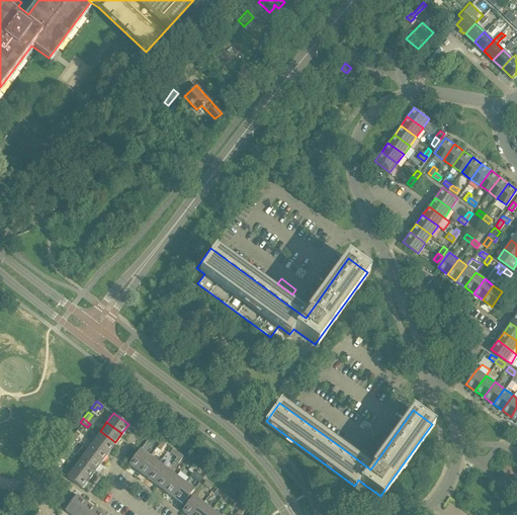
[(71,436),(75,439),(79,432),(76,429),(71,436)]
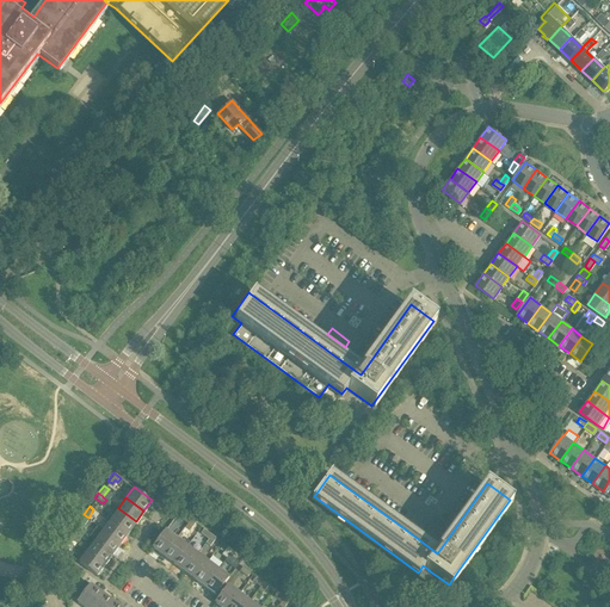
[(110,518),(128,532),(136,521),(118,508),(110,518)]
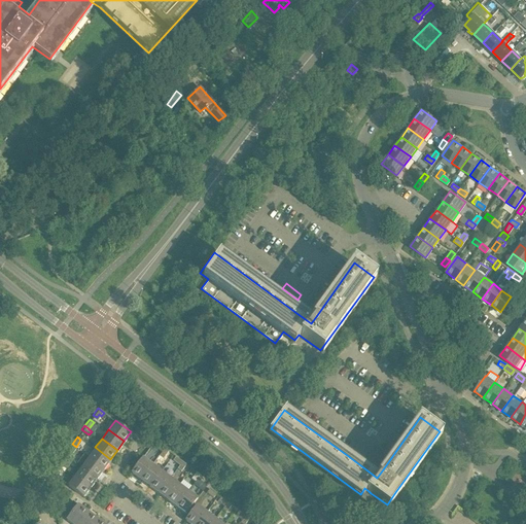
[(348,445),(362,455),(366,451),(351,440),(348,445)]
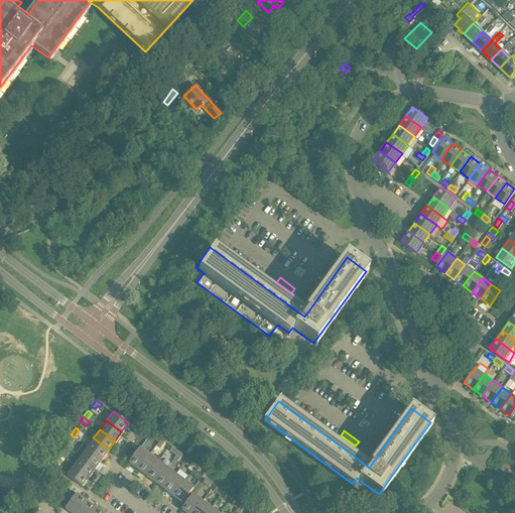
[(158,440),(161,436),(154,431),(151,435),(158,440)]
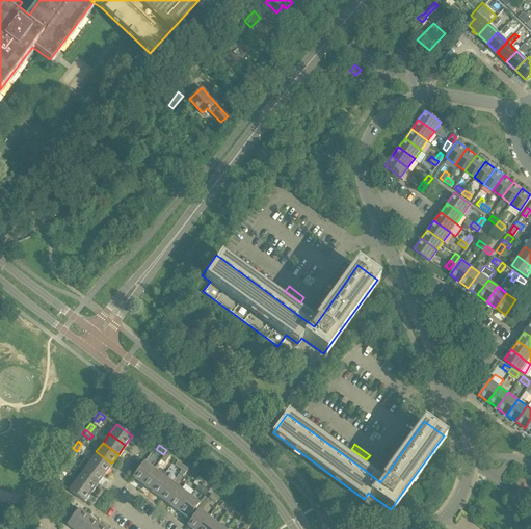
[(72,458),(77,451),(73,448),(68,455),(72,458)]
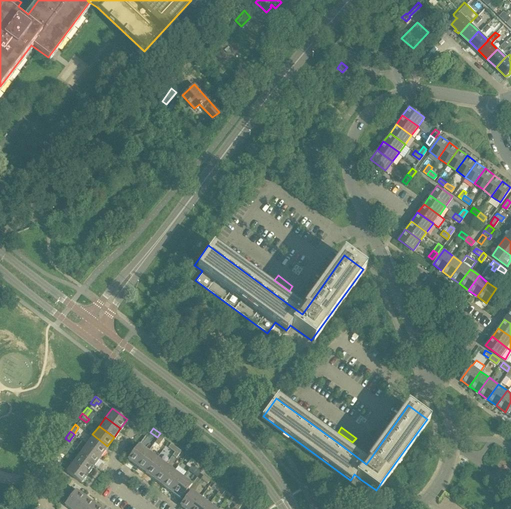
[(160,433),(157,437),(154,440),(158,443),(163,436),(160,433)]
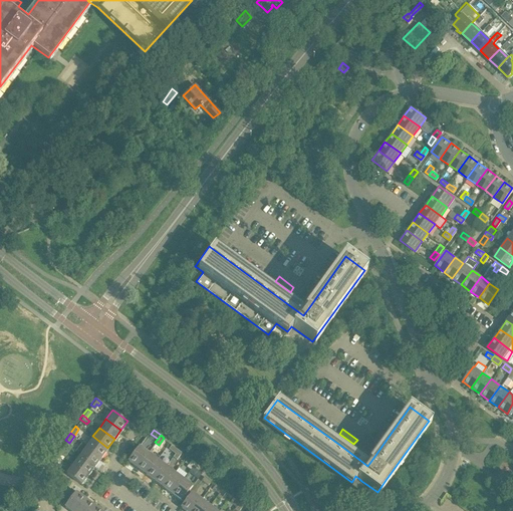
[(101,456),(107,448),(92,436),(86,445),(101,456)]
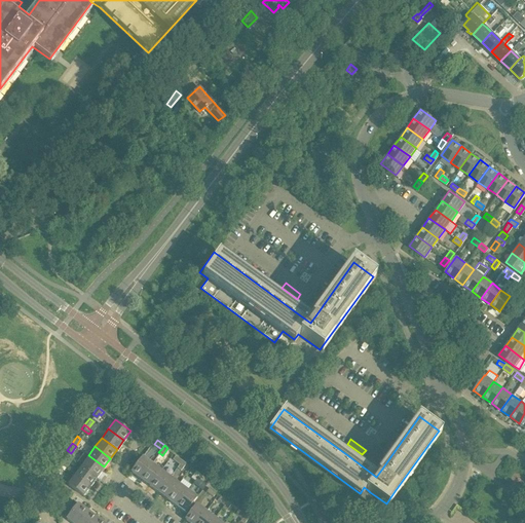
[(84,452),(77,461),(81,464),(97,476),(104,467),(88,455),(84,452)]
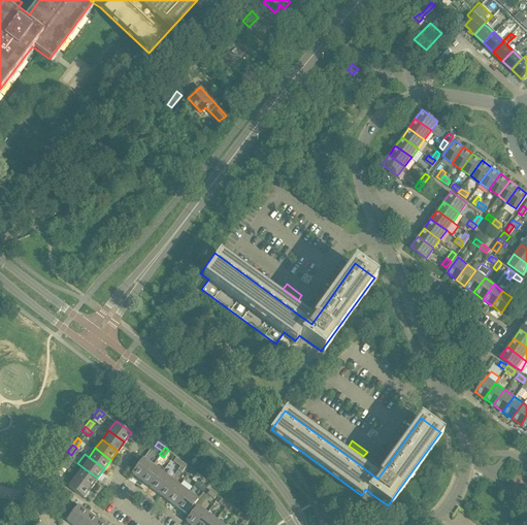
[(179,463),(183,460),(175,455),(172,459),(179,463)]
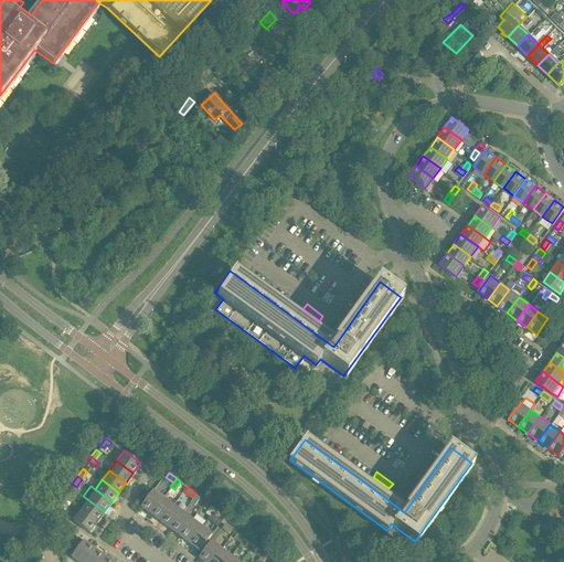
[(150,512),(162,496),(152,488),(140,505),(150,512)]
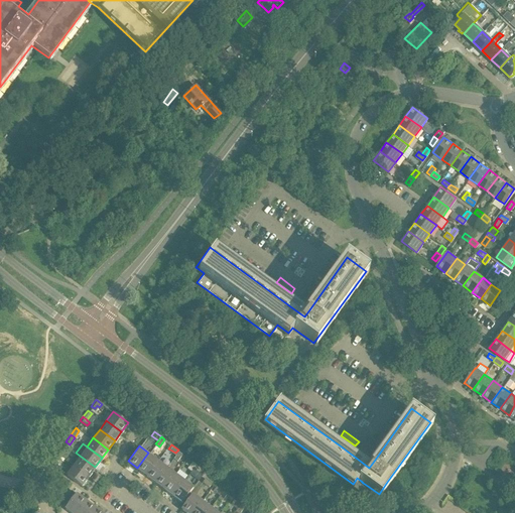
[(59,447),(56,452),(57,452),(60,455),(61,455),(63,457),(67,453),(59,449),(59,447)]
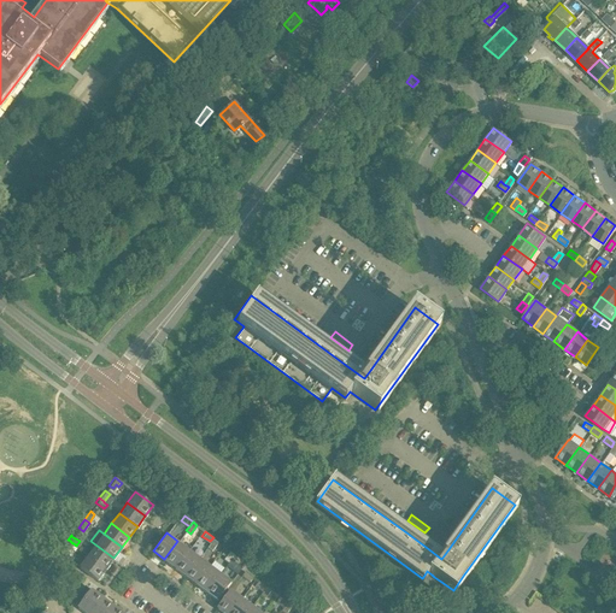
[(213,537),(210,541),(207,544),(212,548),(218,541),(213,537)]
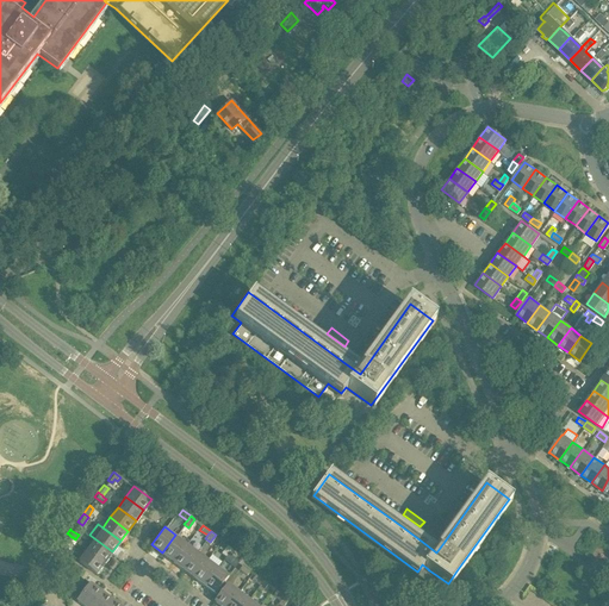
[(67,533),(61,542),(62,542),(66,544),(69,539),(72,537),(68,533),(67,533)]
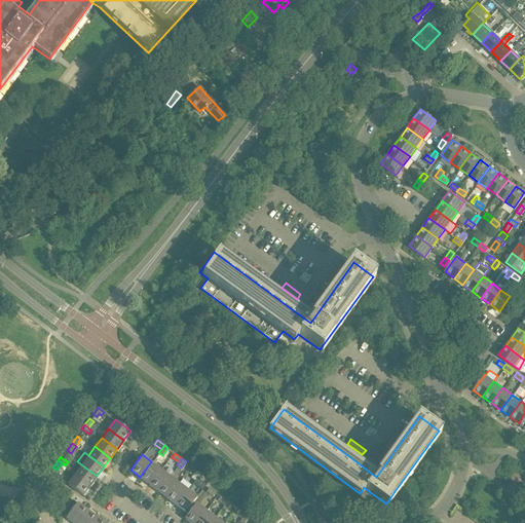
[(149,484),(160,469),(151,461),(140,477),(149,484)]
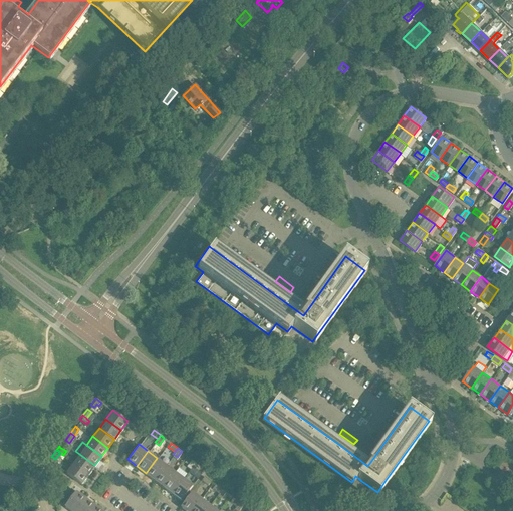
[(88,474),(94,465),(79,454),(73,462),(88,474)]
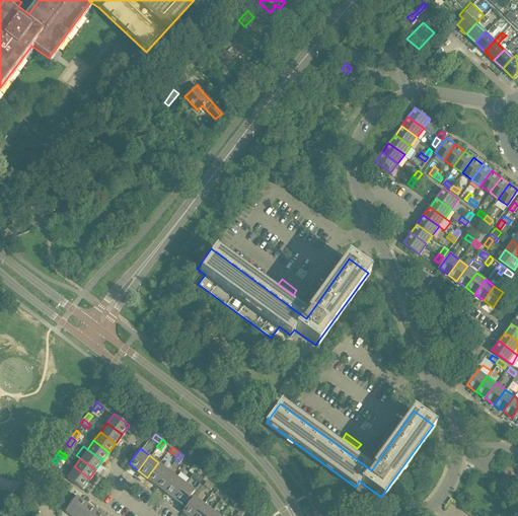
[(158,462),(147,477),(156,484),(167,468),(158,462)]
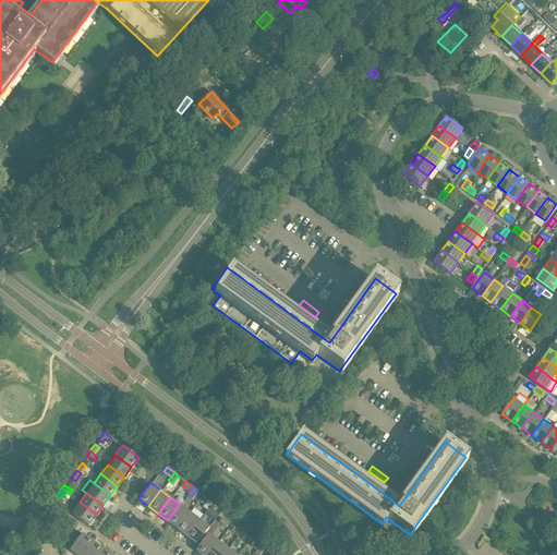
[(208,505),(212,501),(207,497),(202,505),(206,508),(208,505)]
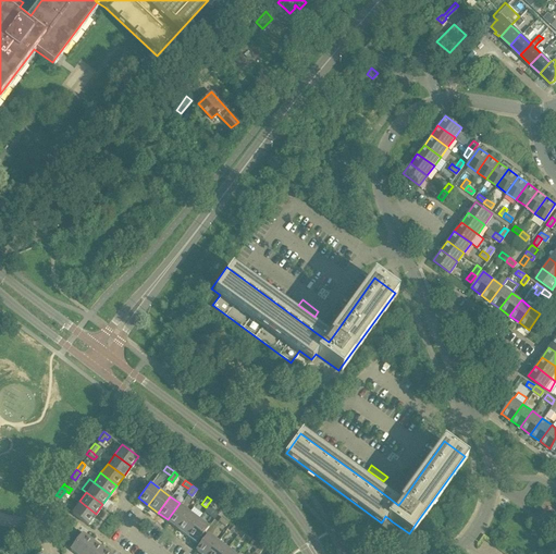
[(211,500),(208,504),(215,508),(219,505),(211,500)]
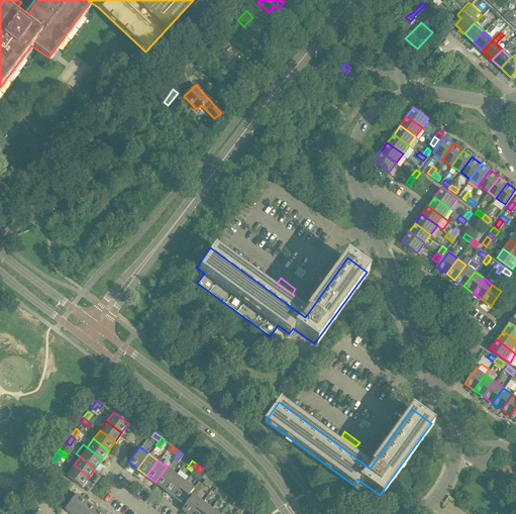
[(82,486),(89,477),(74,465),(67,475),(82,486)]
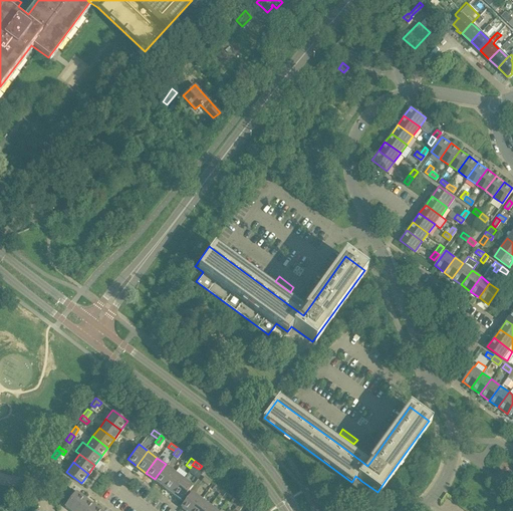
[(163,486),(174,471),(166,464),(155,479),(163,486)]
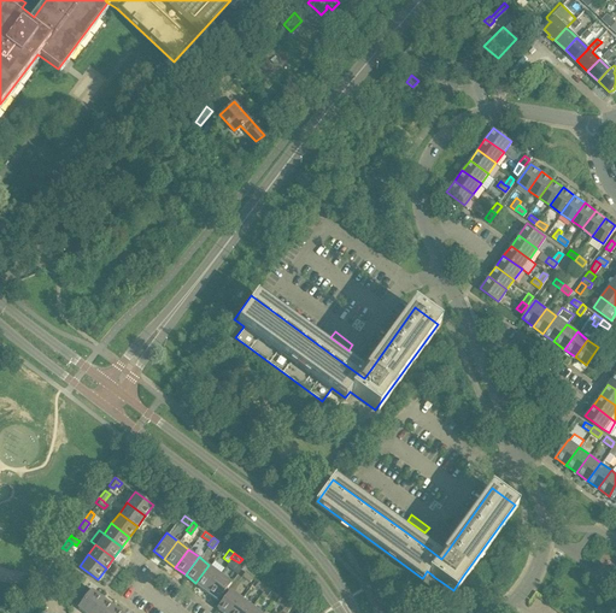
[(209,565),(195,583),(206,590),(220,572),(209,565)]
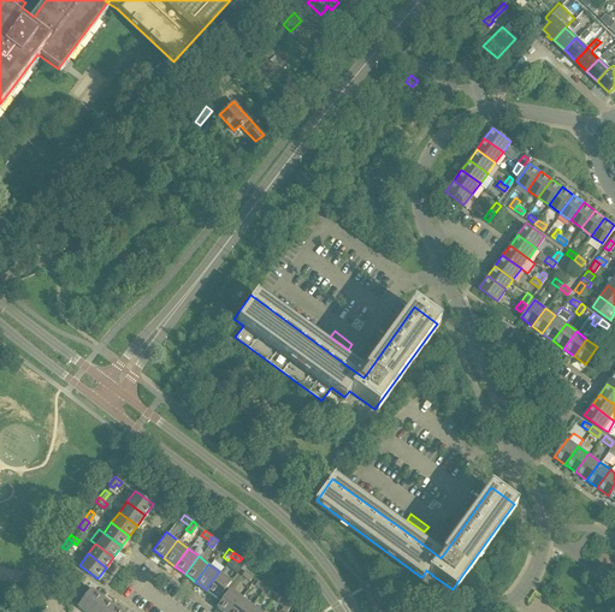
[(243,568),(240,572),(248,578),(252,574),(243,568)]
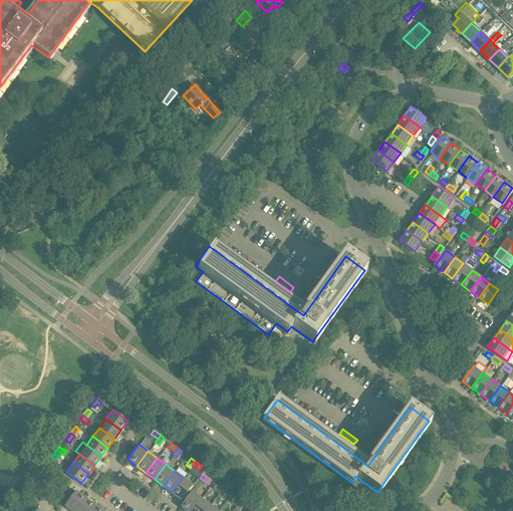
[(183,477),(172,492),(181,499),(192,484),(183,477)]
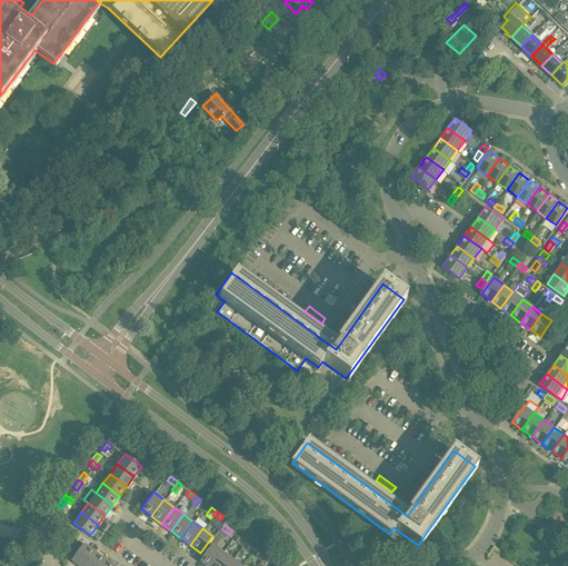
[(238,535),(235,538),(241,544),(245,540),(238,535)]
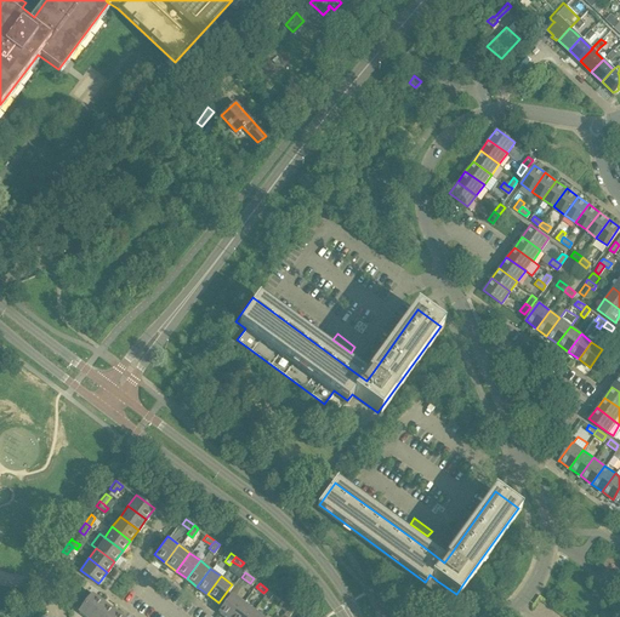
[(263,593),(261,596),(266,600),(272,592),(267,589),(263,593)]
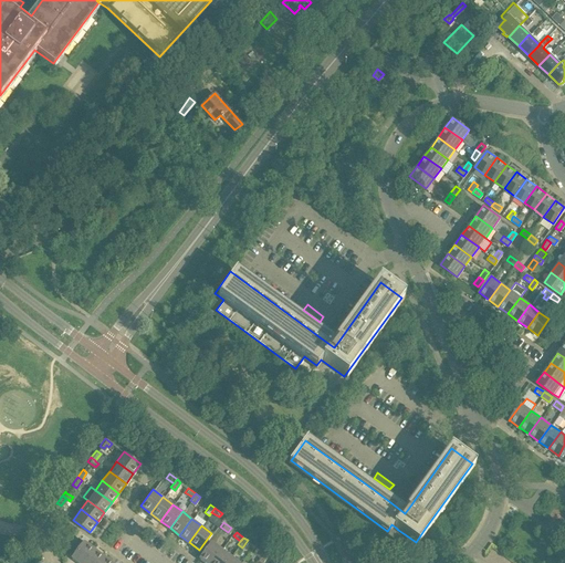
[(79,562),(81,562),(93,548),(83,540),(71,556),(79,562)]
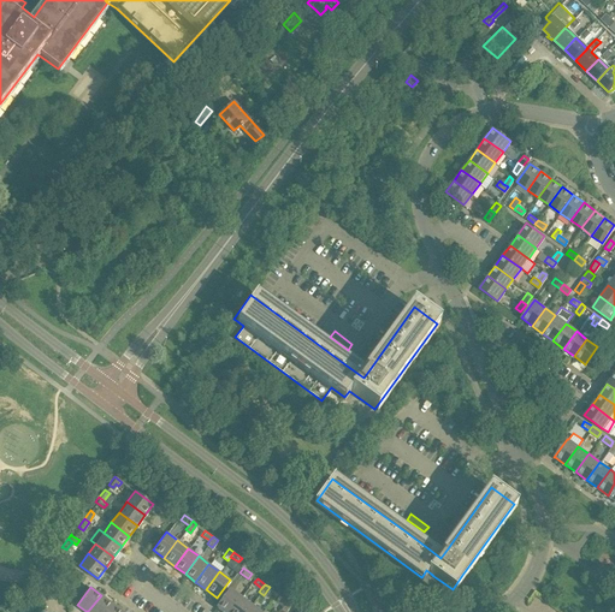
[(224,611),(226,611),(240,595),(230,588),(217,606),(224,611)]
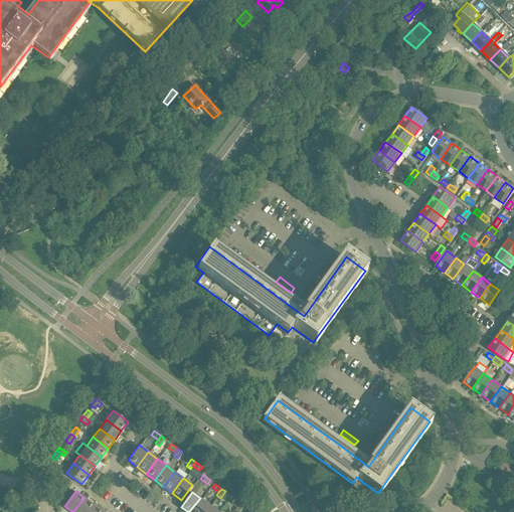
[(232,497),(229,500),(236,505),(238,502),(232,497)]
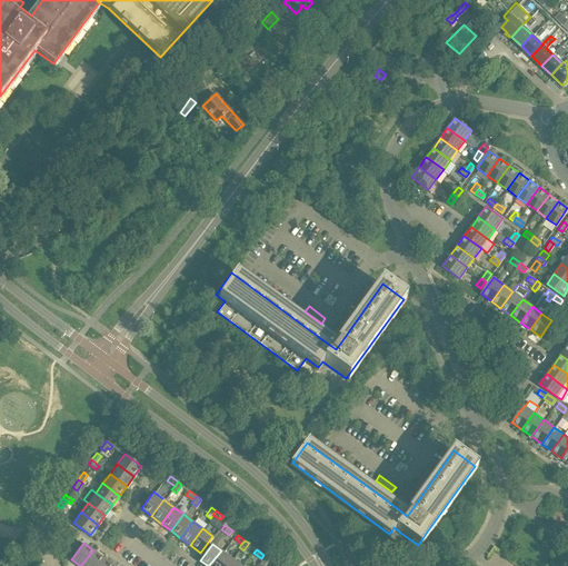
[(93,550),(81,565),(96,565),(103,557),(93,550)]
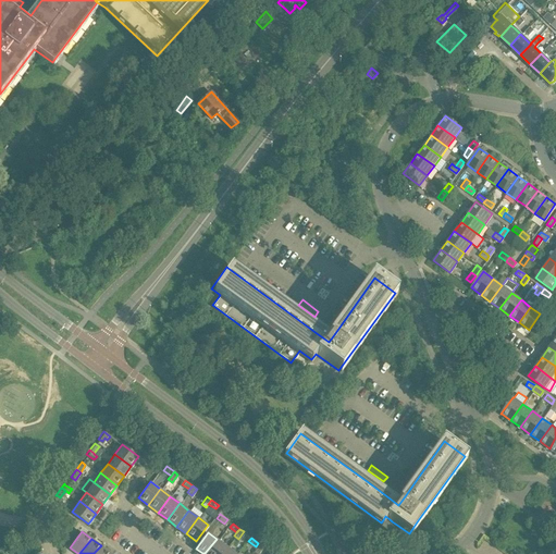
[(217,539),(205,553),(220,553),(226,546),(217,539)]
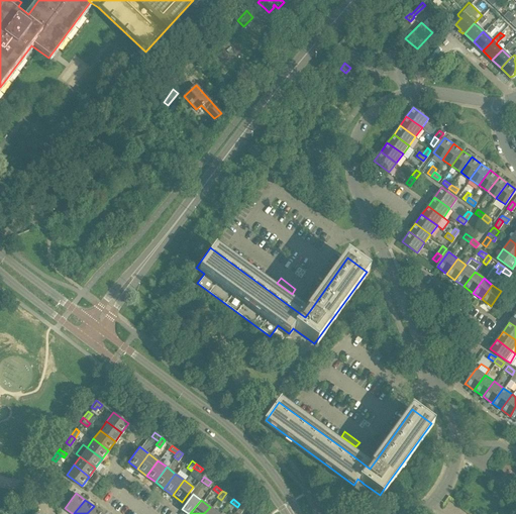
[(237,507),(234,510),(238,513),(243,506),(239,504),(237,507)]
